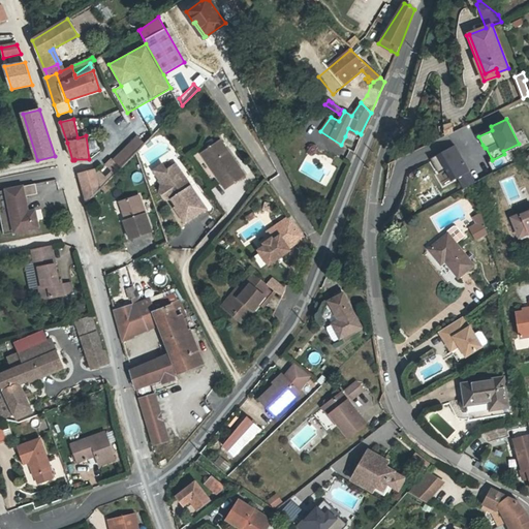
[(443,125),(445,135),(454,132),(452,122),(443,125)]
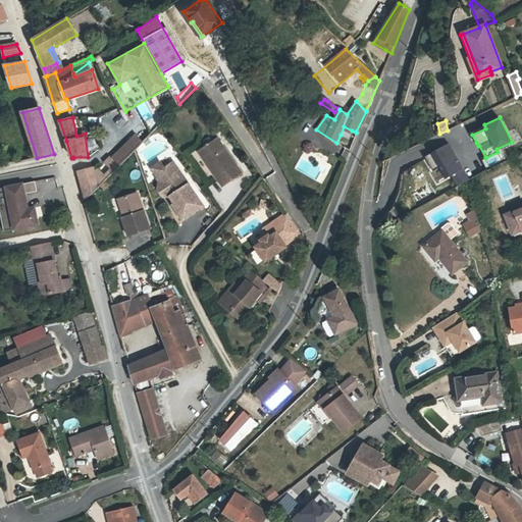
[(349,139),(352,131),(344,126),(341,135),(349,139)]
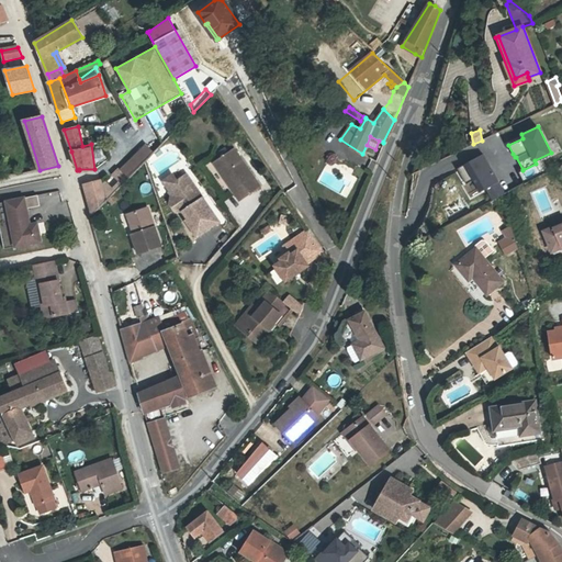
[(83,184),(92,215),(93,214),(107,200),(119,189),(145,161),(153,154),(146,145),(120,171),(117,169),(102,186),(101,186),(100,180),(83,184)]
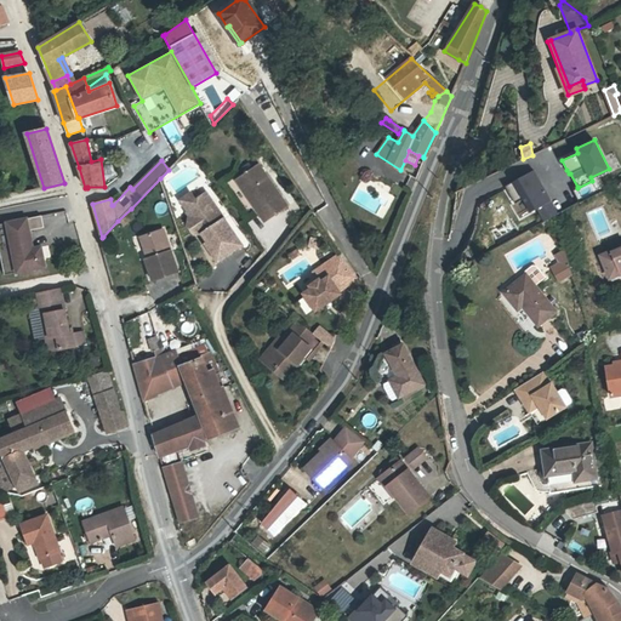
[(258,165),(256,167),(263,180),(267,177),(258,165)]
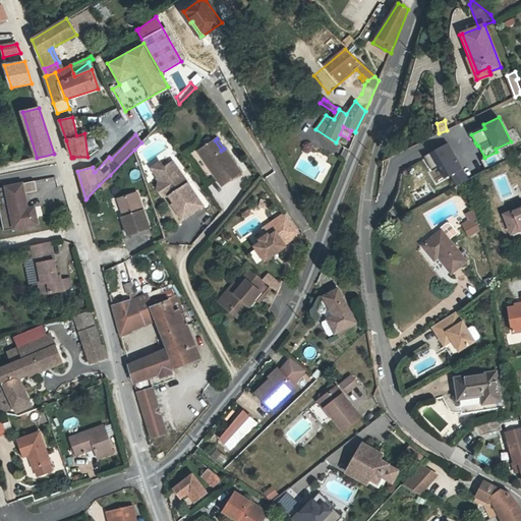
[(215,140),(200,150),(210,164),(208,165),(218,179),(220,178),(224,184),(241,173),(224,149),(221,151),(215,140)]
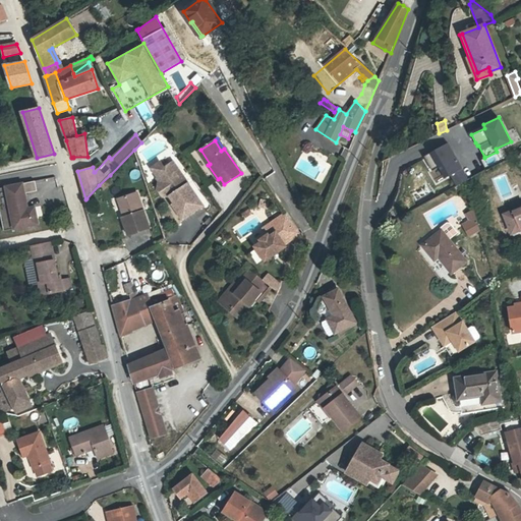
[(462,169),(448,143),(424,157),(432,171),(439,168),(445,179),(462,169)]
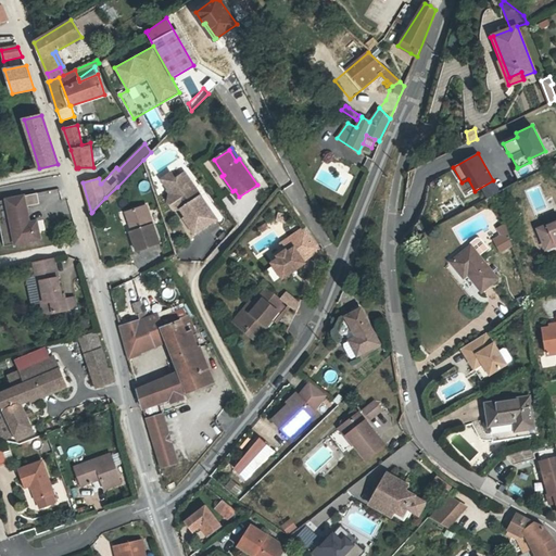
[(224,175),(214,160),(212,162),(222,176),(224,175)]
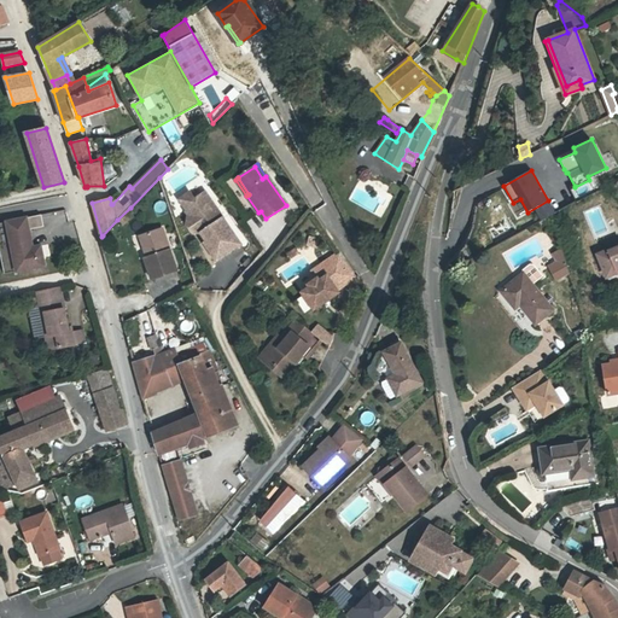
[(240,244),(222,217),(220,217),(216,213),(216,209),(205,192),(194,199),(197,204),(187,211),(186,211),(190,216),(187,223),(193,232),(202,233),(207,242),(204,243),(216,261),(240,244)]
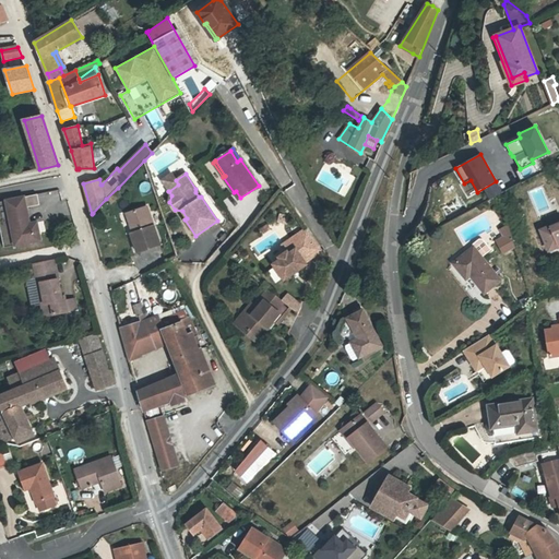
[(163,181),(169,191),(178,185),(176,180),(171,175),(163,181)]
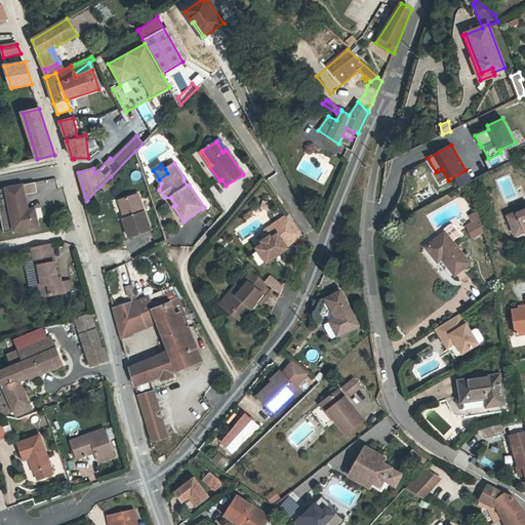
[(26,206),(28,206),(25,195),(37,192),(35,183),(23,185),(6,189),(14,231),(38,226),(35,208),(28,210),(26,210),(26,206)]
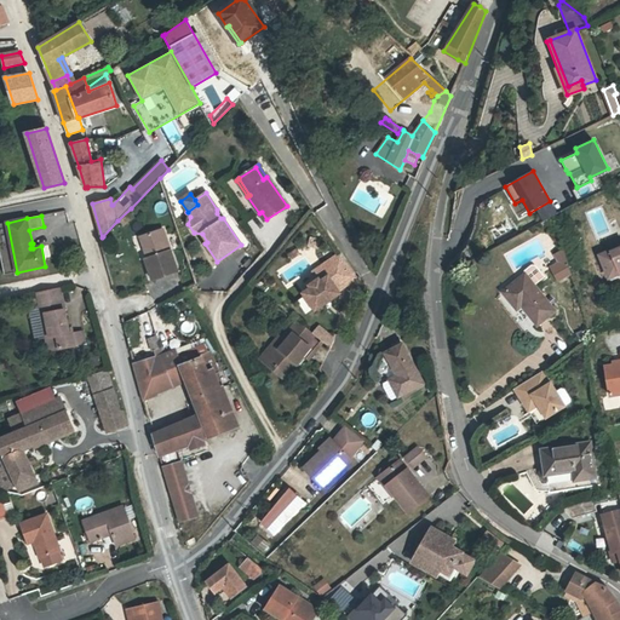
[(178,273),(164,229),(143,236),(150,257),(145,259),(153,281),(178,273)]
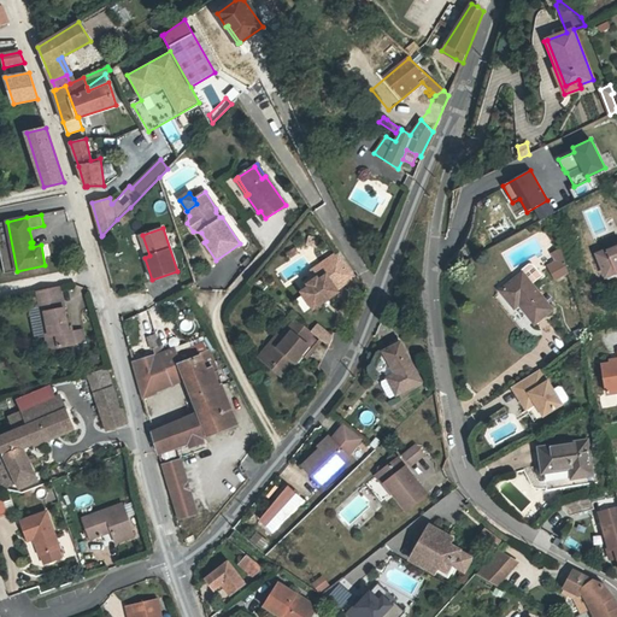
[(616,245),(597,254),(605,275),(616,269),(616,245)]
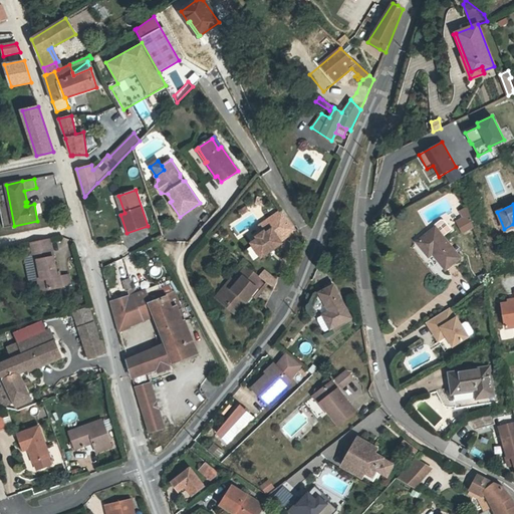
[(457,222),(460,228),(472,221),(467,208),(460,212),(464,218),(457,222)]
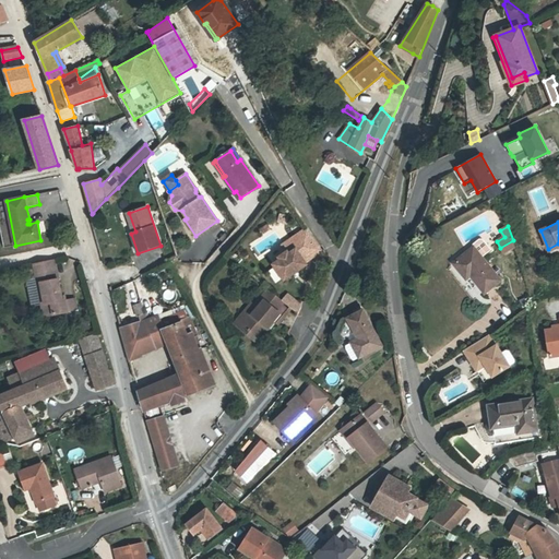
[(322,251),(307,228),(289,240),(288,239),(281,245),(286,252),(278,258),(281,260),(273,264),(284,281),(307,264),(305,263),(322,251)]
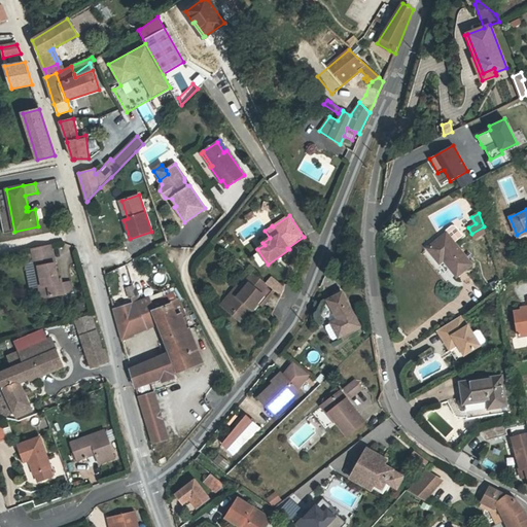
[(446,234),(454,243),(462,236),(455,226),(452,226),(447,231),(446,234)]
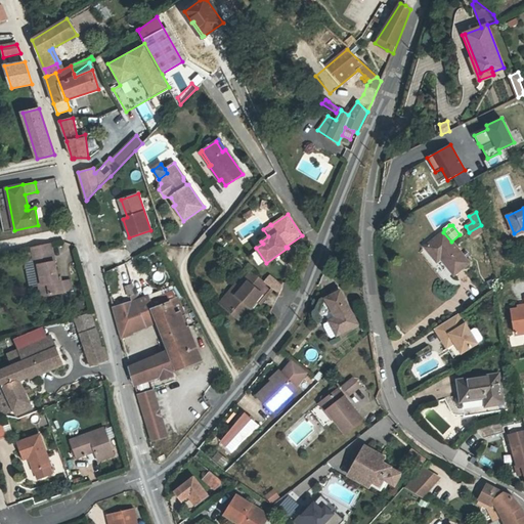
[(472,236),(482,230),(481,225),(469,232),(472,236)]
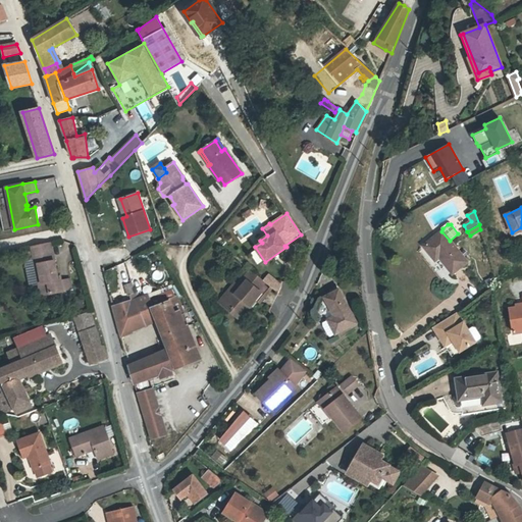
[(521,233),(521,227),(512,232),(514,237),(521,233)]
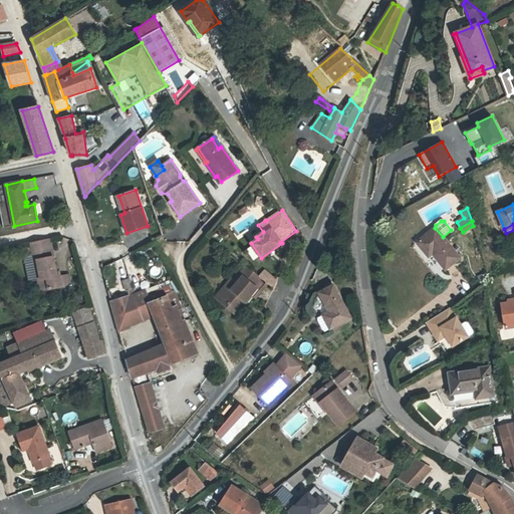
[(435,228),(425,236),(417,242),(426,253),(429,251),(430,250),(433,253),(446,269),(460,258),(443,237),(435,228)]
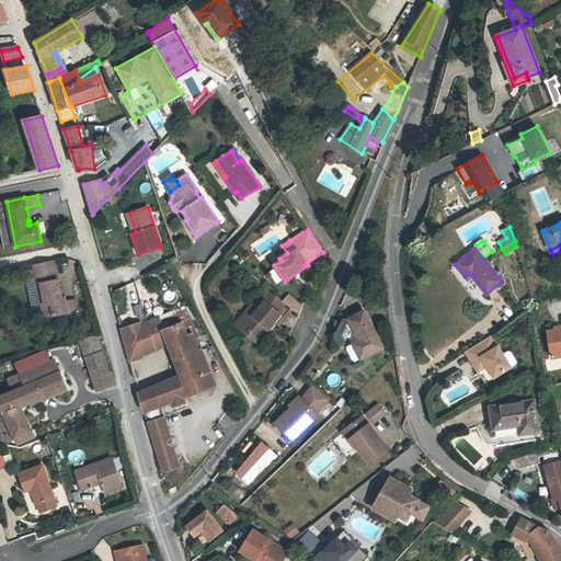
[(66,301),(63,301),(63,297),(55,261),(34,265),(36,277),(37,284),(41,284),(45,305),(43,306),(45,318),(68,313),(68,311),(66,301)]
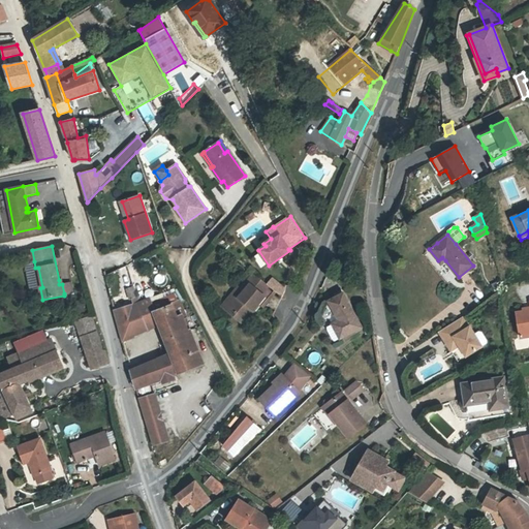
[(31,290),(40,288),(42,287),(38,268),(35,268),(34,261),(25,262),(31,290)]
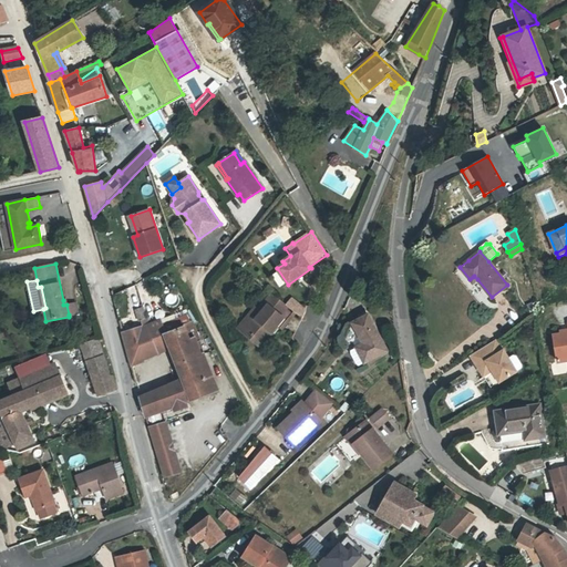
[(267,300),(272,294),(267,289),(261,296),(267,300)]
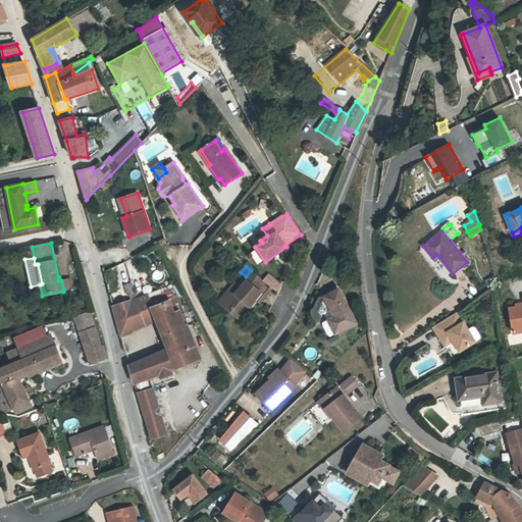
[(255,273),(251,270),(246,276),(238,285),(235,282),(228,291),(231,293),(222,305),(238,317),(248,305),(249,307),(255,300),(261,293),(248,282),(255,273)]
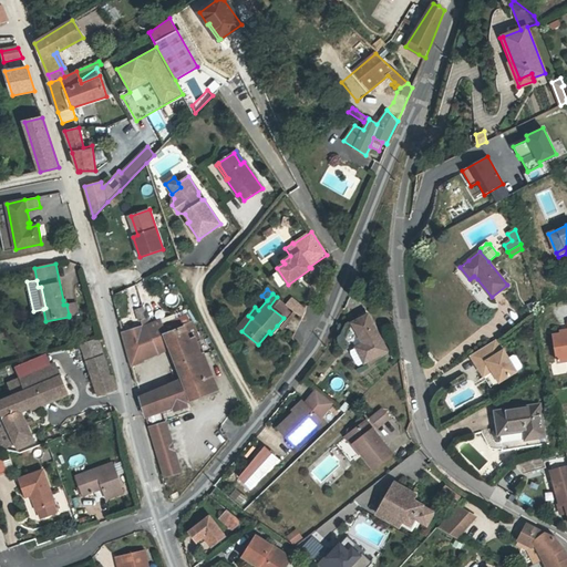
[(284,318),(277,326),(278,327),(282,330),(296,313),(287,306),(277,297),(269,307),(284,318)]
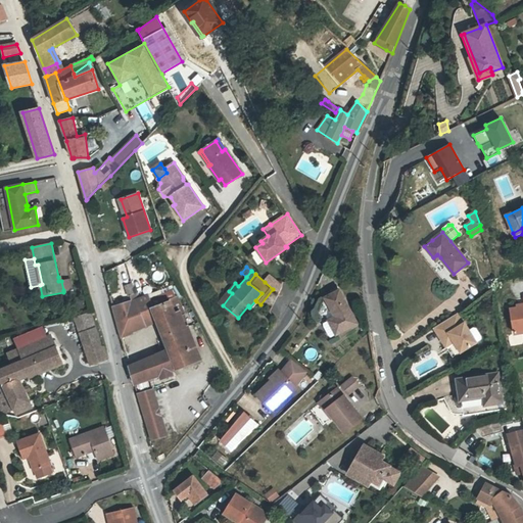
[(270,276),(265,282),(273,289),(279,293),(283,287),(270,276)]
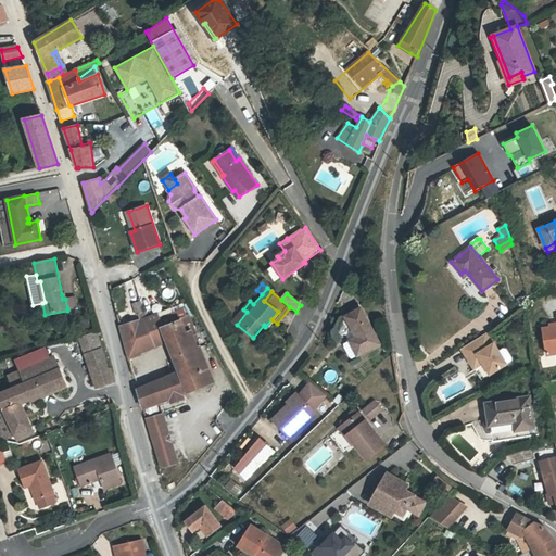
[(74,297),(65,299),(67,308),(76,307),(74,297)]
